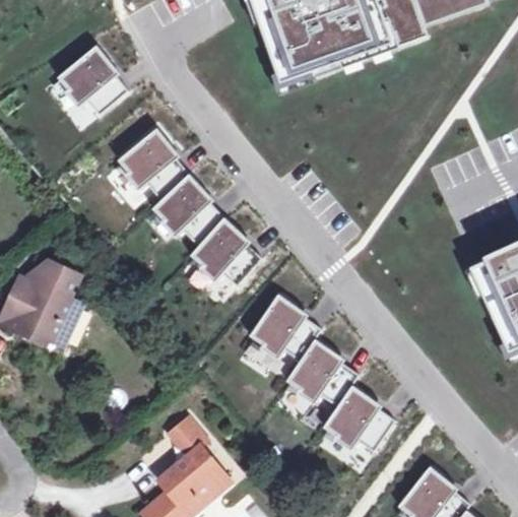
[(250,0),(281,85),(426,35),(412,0),(250,0)]
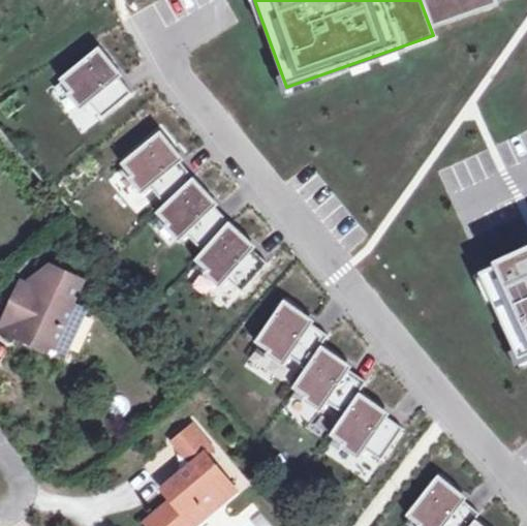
[(96,45),(57,78),(81,106),(87,101),(99,117),(129,92),(107,66),(111,63),(96,45)]
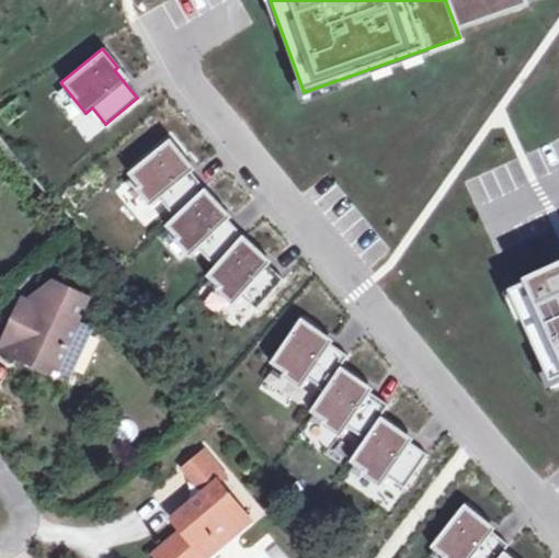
[(203,186),(180,159),(183,156),(168,137),(126,171),(150,202),(157,196),(172,215),(162,224),(190,252),(196,247),(213,264),(204,274),(234,300),(239,294),(254,308),(282,277),(254,253),(258,250),(239,234),(216,207),(219,204),(203,186)]
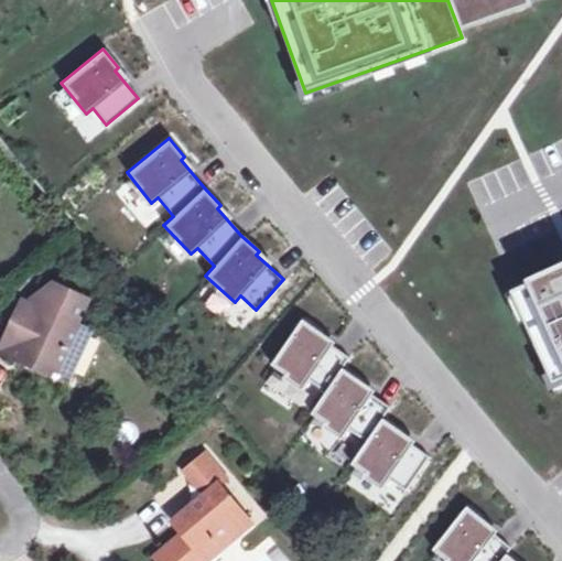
[(561,263),(512,287),(558,383),(561,379),(561,263)]
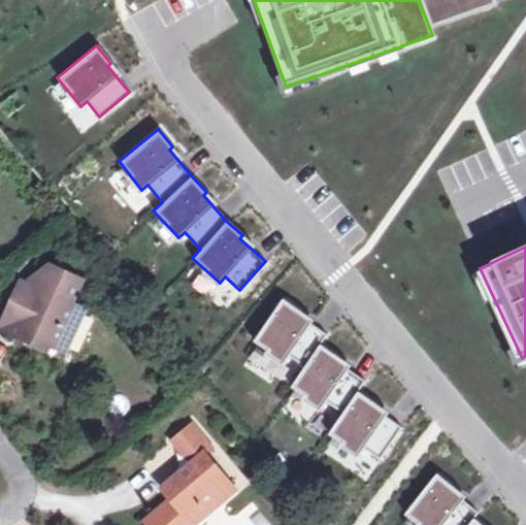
[(43,258),(32,285),(21,280),(0,324),(0,327),(14,334),(19,328),(63,349),(81,307),(67,301),(79,274),(43,258)]
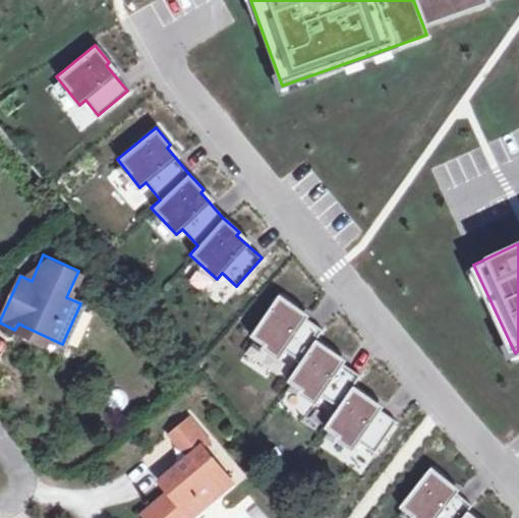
[(296,306),(278,293),(249,335),(279,355),(283,349),(299,360),(286,381),(315,401),(320,394),(337,406),(323,426),(353,447),(357,441),(373,452),(395,420),(367,402),(369,398),(351,385),(358,375),(331,355),(333,351),(314,338),(321,329),(293,309),(296,306)]
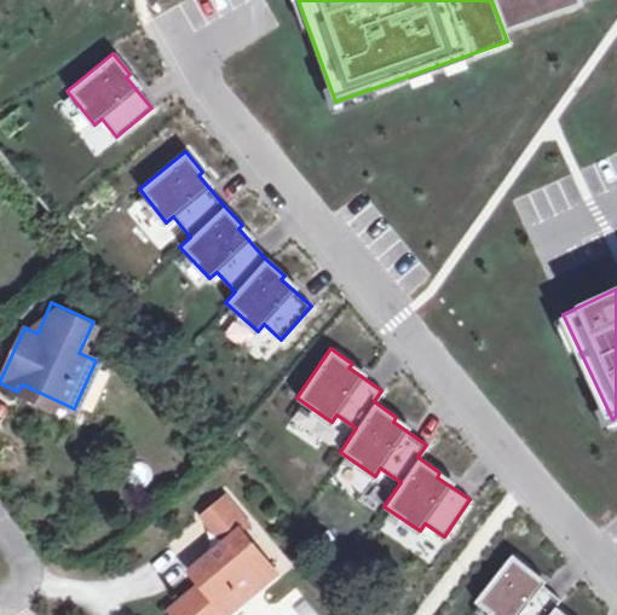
[(200,514),(209,524),(234,504),(224,493),(200,514)]
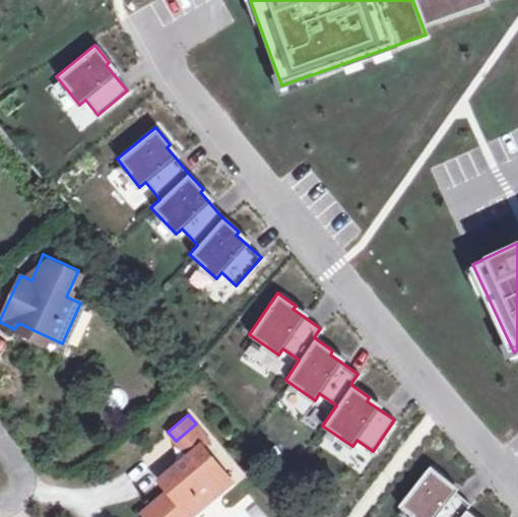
[(196,424),(176,441),(186,454),(157,477),(166,489),(142,508),(149,516),(183,516),(188,513),(183,506),(195,496),(200,503),(229,478),(200,444),(207,439),(196,424)]
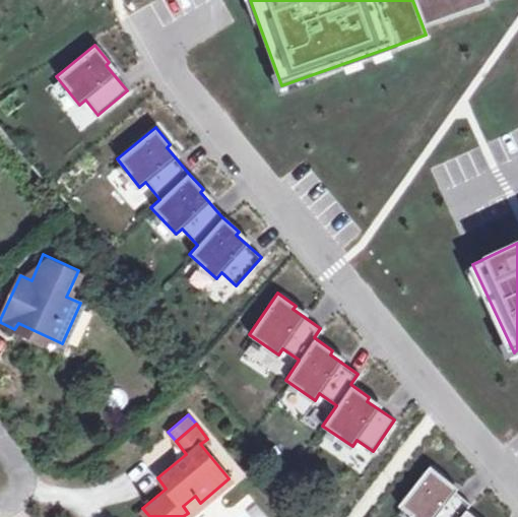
[(450,477),(432,464),(401,504),(417,516),(480,516),(468,508),(473,502),(447,481),(450,477)]
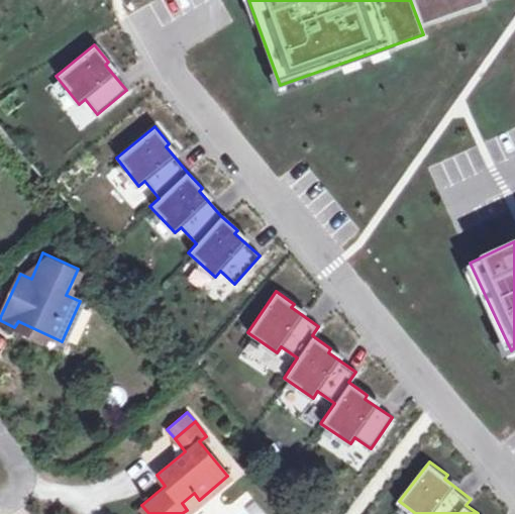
[(182,503),(187,510),(199,500),(194,493),(182,503)]
